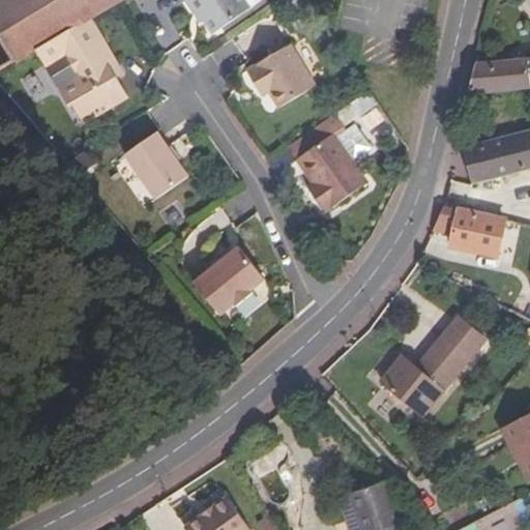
[(90,17),(118,0),(0,0),(0,39),(13,61),(24,55),(35,49),(84,20),(90,17)]
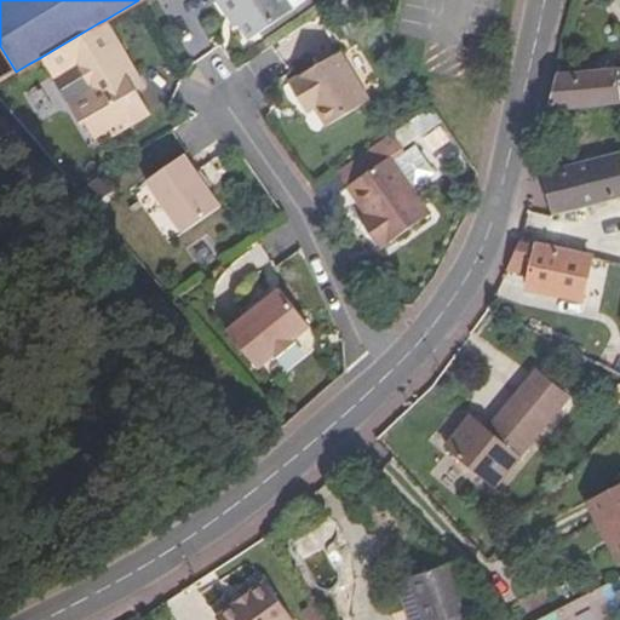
[(294,10),(287,0),(216,0),(218,3),(222,0),(239,26),(250,41),(294,10)]
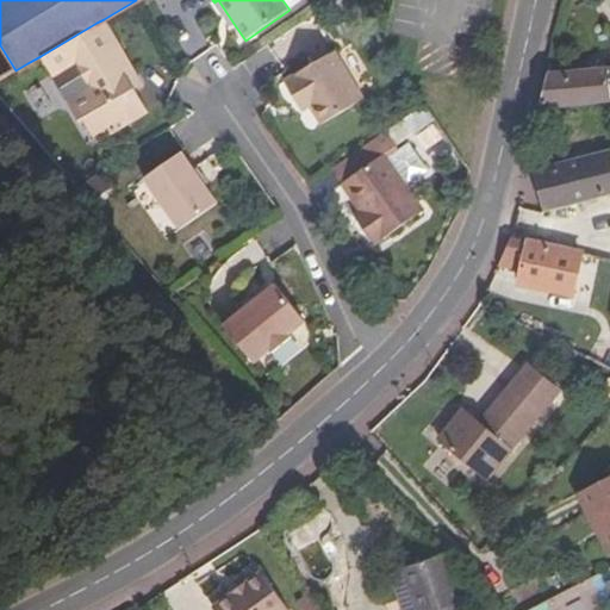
[(235,25),(218,0),(215,2),(232,27),(235,25)]
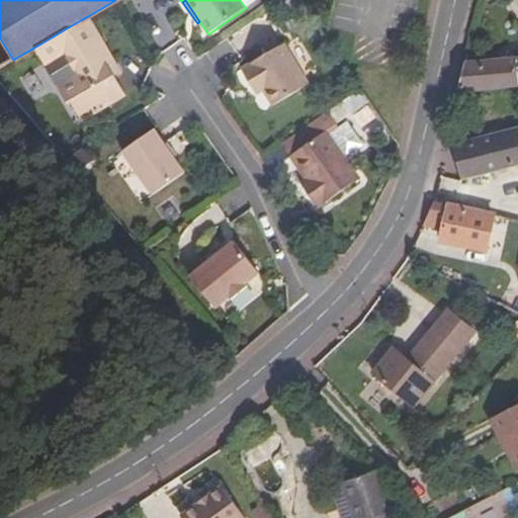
[(121,72),(88,16),(82,19),(115,76),(121,72)]
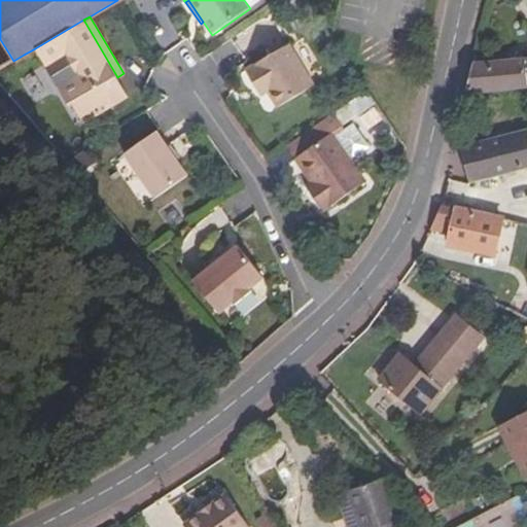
[(83,20),(35,48),(46,68),(67,56),(77,75),(58,86),(70,107),(73,105),(84,124),(129,98),(117,77),(83,20)]
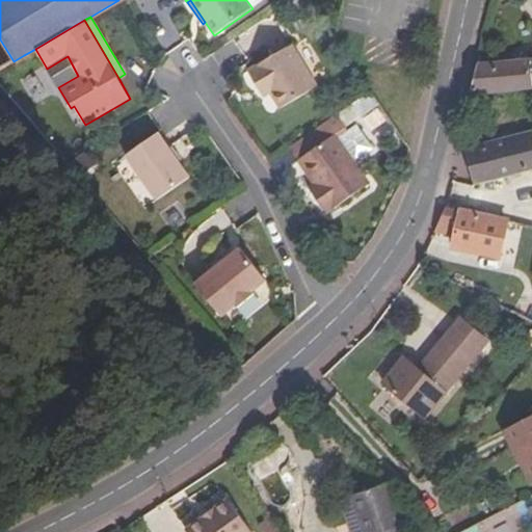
[(318,87),(292,44),(248,70),(262,92),(267,89),(271,95),(280,109),(318,87)]
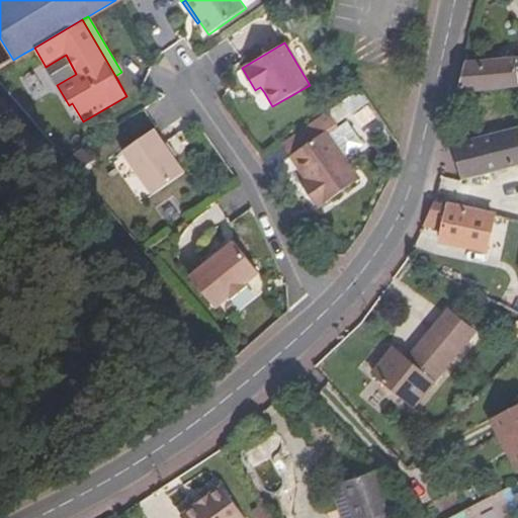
[(13,60),(4,65),(15,83),(33,72),(23,54),(13,60)]
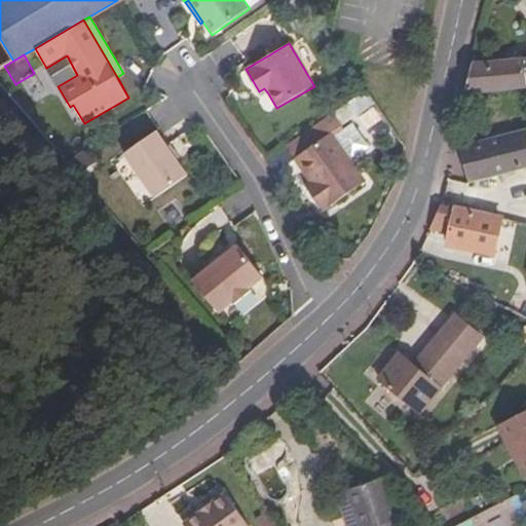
[(525,86),(525,59),(472,65),(465,94),(525,86)]
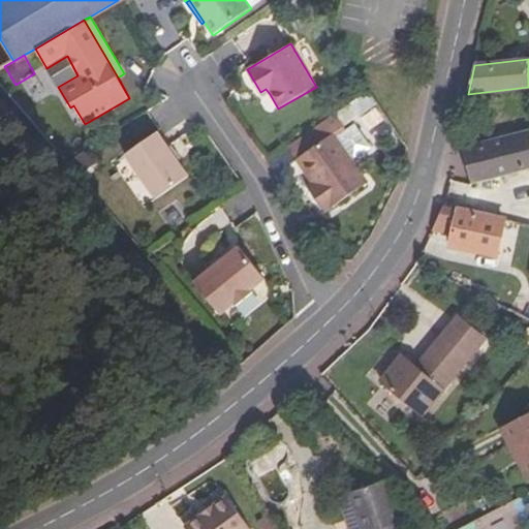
[(270,94),(266,89),(260,92),(263,98),(270,94)]
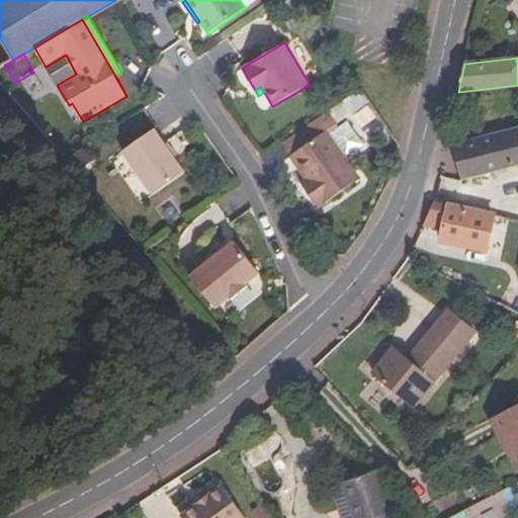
[(355,110),(370,102),(362,89),(348,97),(355,110)]
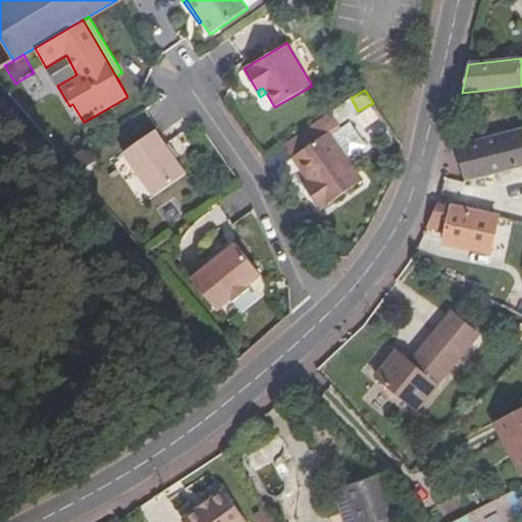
[(363,180),(349,159),(368,147),(349,119),(340,125),(330,112),(284,145),(293,157),(292,158),(307,179),(303,183),(321,210),(363,180)]
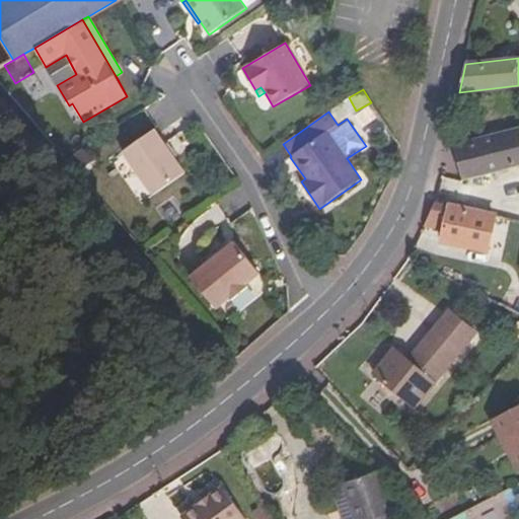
[(518,129),(454,145),(463,181),(518,166),(518,129)]
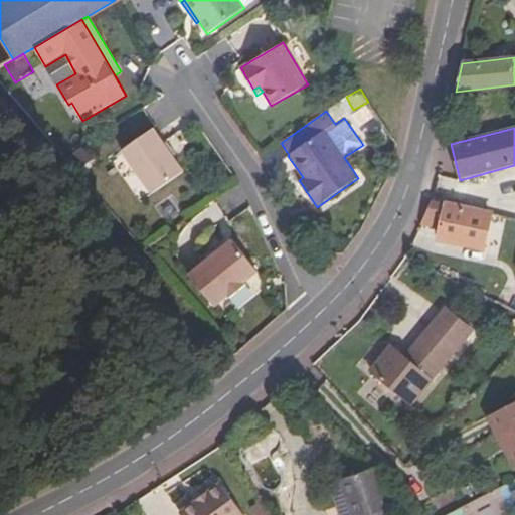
[(184,172),(153,129),(122,151),(152,194),(184,172)]
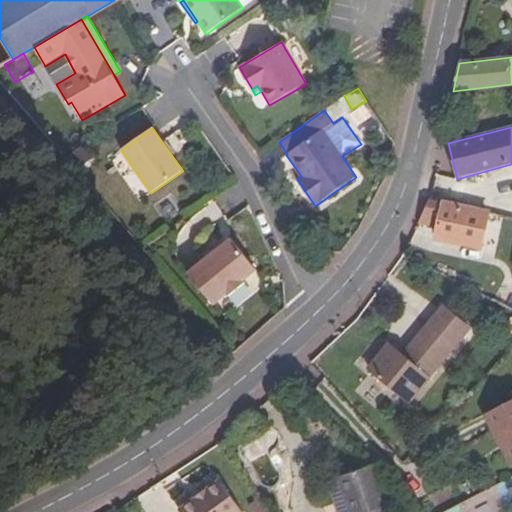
[(440,218),(443,203),(429,199),(423,214),(440,218)]
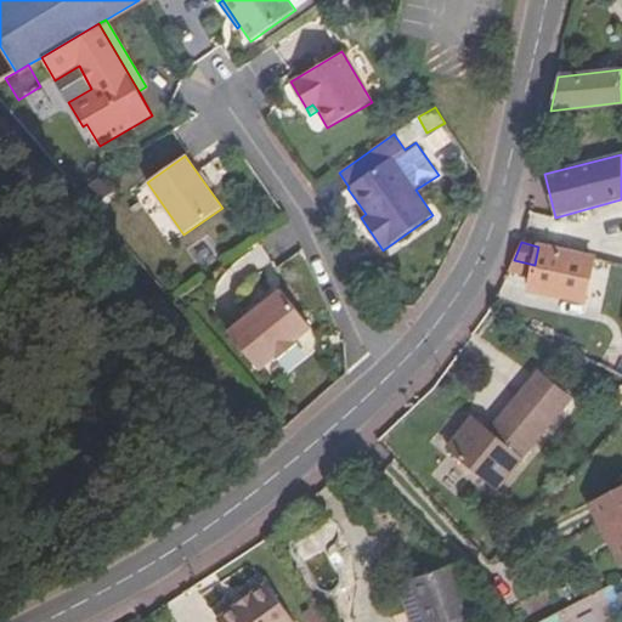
[(584,301),(592,270),(604,272),(605,263),(538,247),(535,265),(530,289),(584,301)]
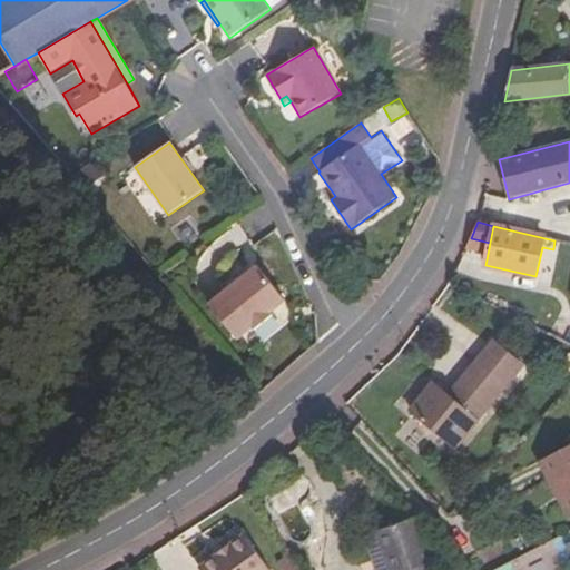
[(258,265),(209,304),(238,340),(253,328),(248,324),(267,310),(272,314),(286,301),(258,265)]
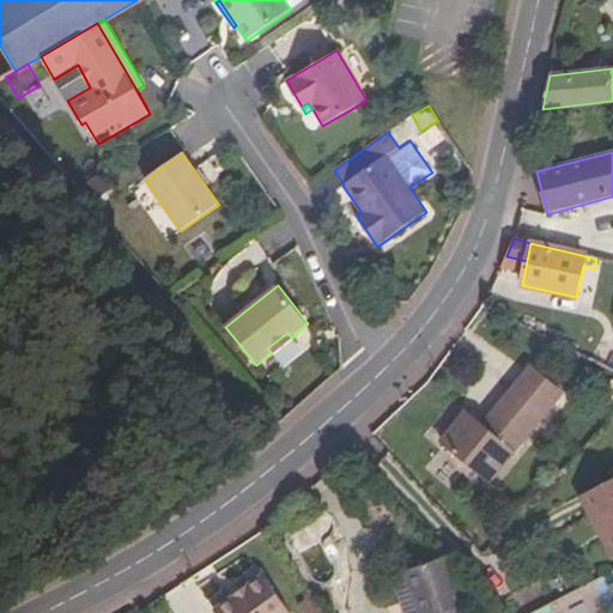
[(272,354),(292,339),(292,338),(287,333),(267,349),(272,353),(272,354)]
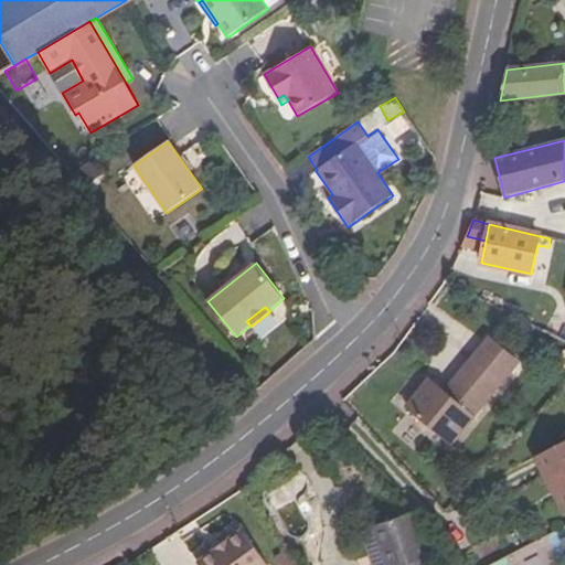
[(564,342),(564,317),(554,312),(544,332),(564,342)]
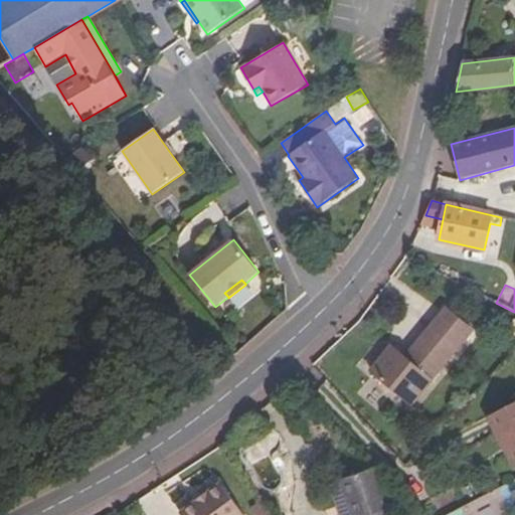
[(411,403),(472,331),(446,308),(404,357),(400,362),(387,350),(370,370),(411,403)]
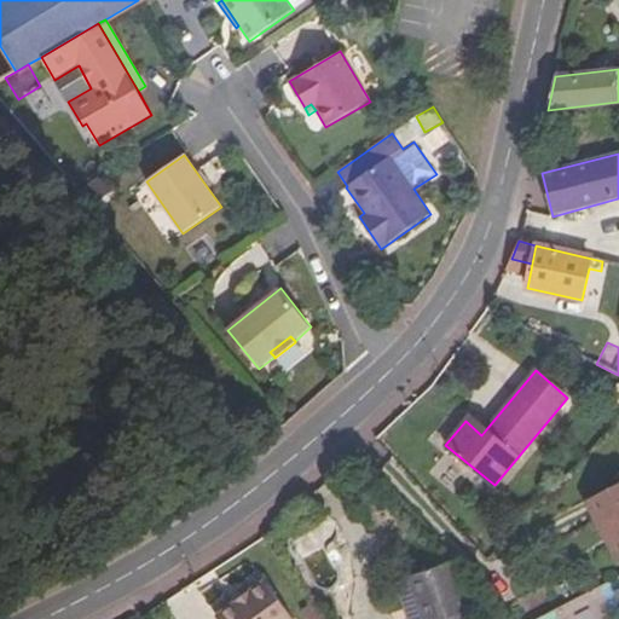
[(486,429),(470,416),(466,421),(481,435),(486,429)]
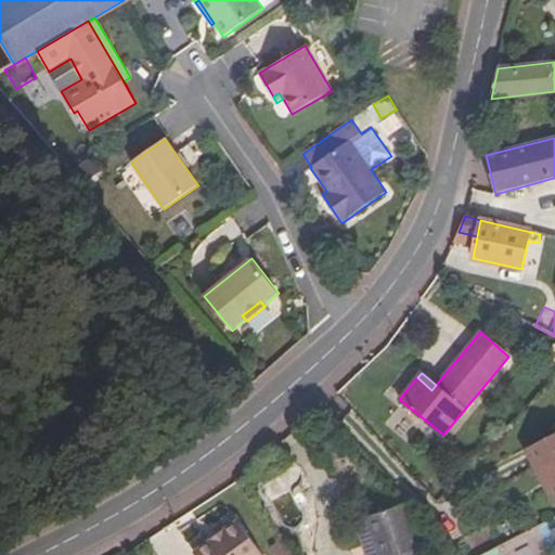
[(554,501),(554,431),(525,449),(553,503),(554,501)]
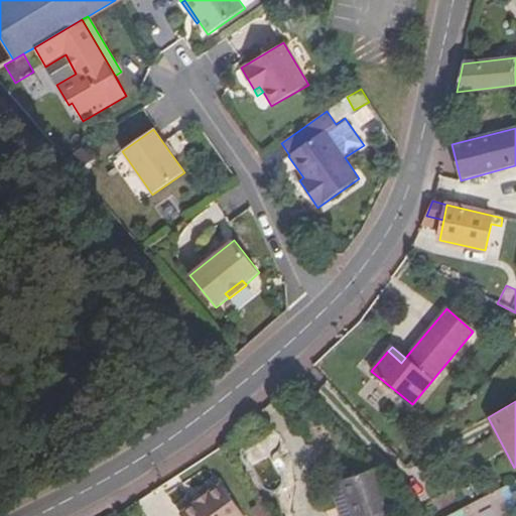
[(394,515),(378,468),(342,481),(342,482),(352,515),(394,515)]
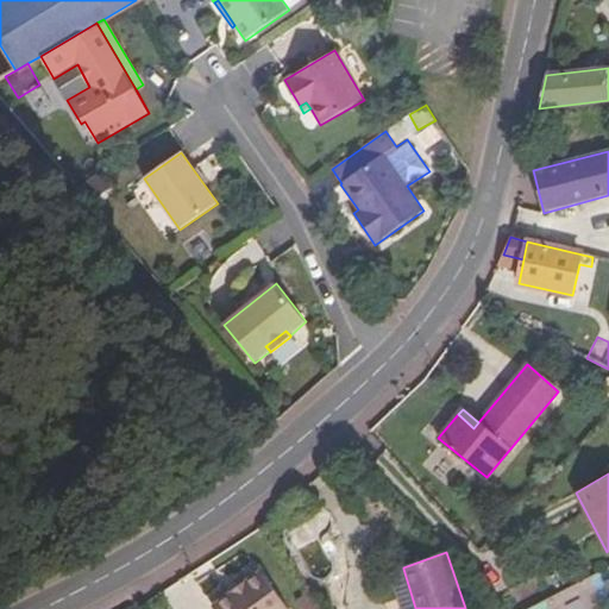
[(415,608),(403,569),(389,573),(401,608),(415,608)]
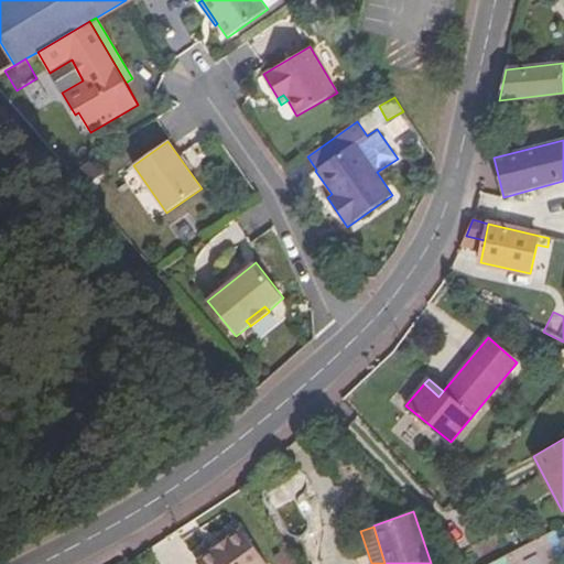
[(268,563),(242,529),(196,562),(197,563),(268,563)]
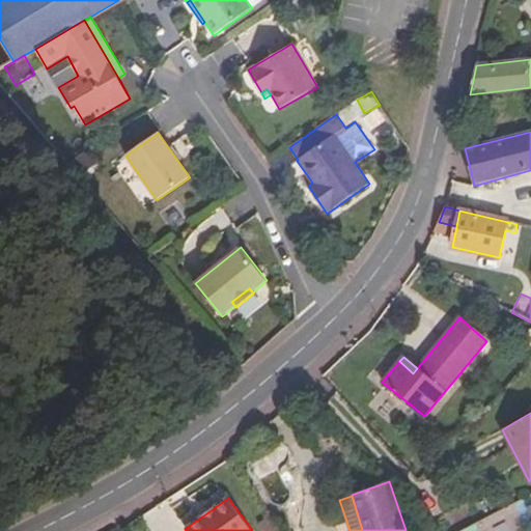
[(274,530),(266,519),(258,524),(262,530),(274,530)]
